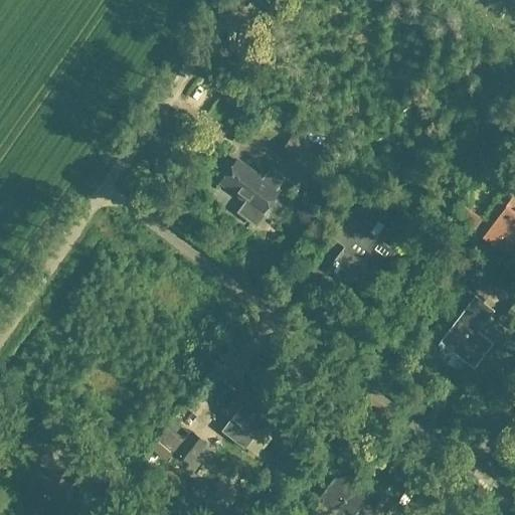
[(321,151),(294,131),(276,155),(304,175),(321,151)]
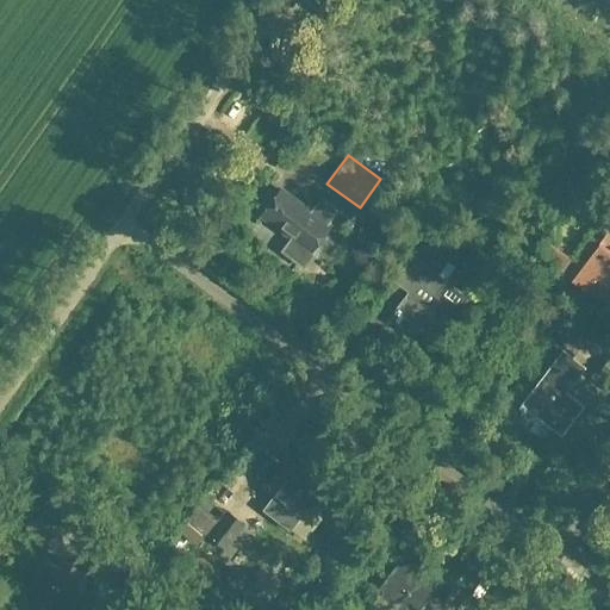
[(337,212),(319,199),(310,212),(280,191),(261,217),(290,240),(280,253),(297,266),(307,253),(310,254),(330,228),(327,225),(337,212)]
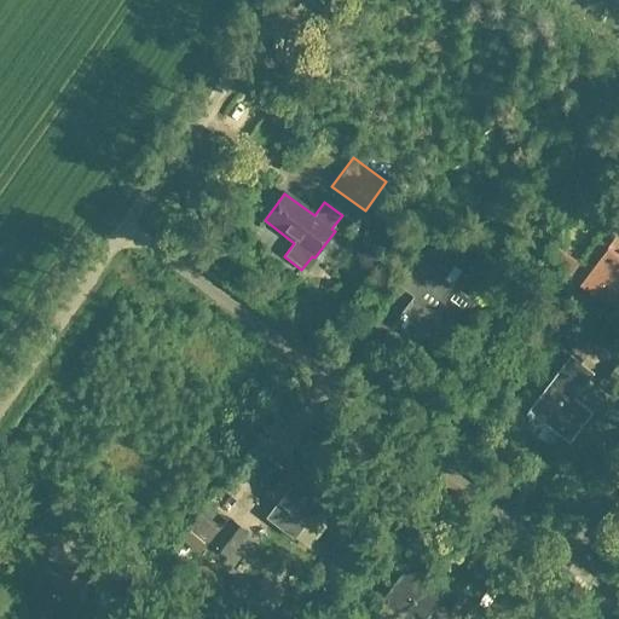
[(618,243),(586,287),(599,295),(608,283),(618,290),(618,243)]
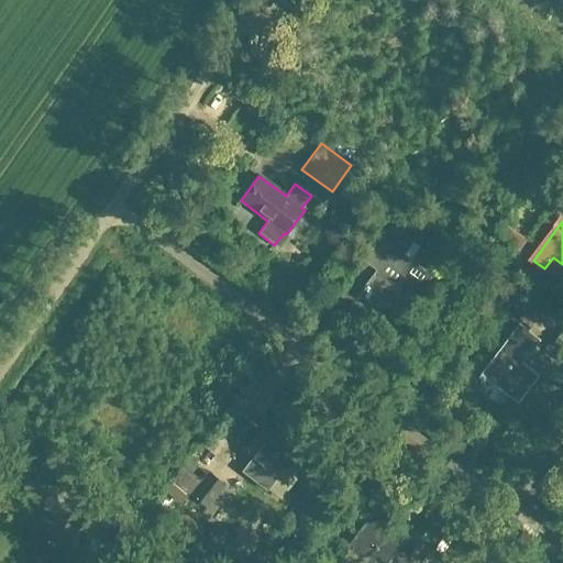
[(415,260),(403,252),(412,239),(394,224),(384,236),(383,236),(382,239),(396,249),(365,288),(371,293),(372,290),(405,316),(426,288),(405,273),(415,260)]
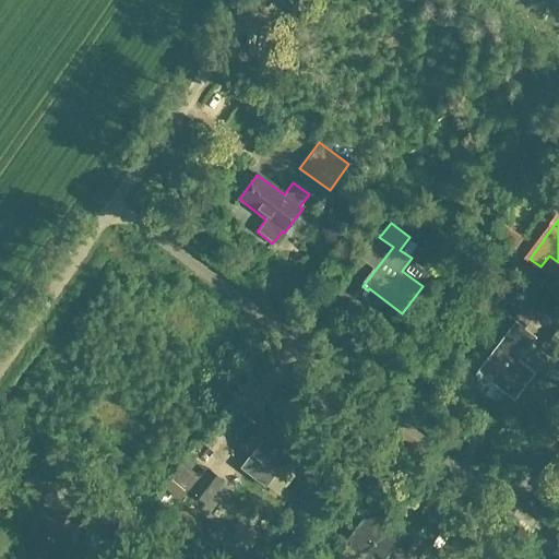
[(514,401),(535,373),(519,361),(536,339),(514,322),(475,373),(480,378),(482,376),(514,401)]
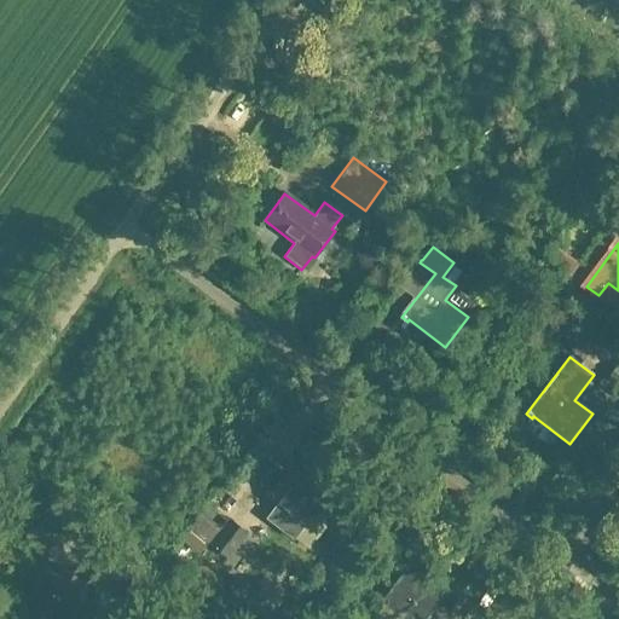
[(294,538),(305,522),(324,498),(289,470),(270,496),(278,502),(266,518),(294,538)]
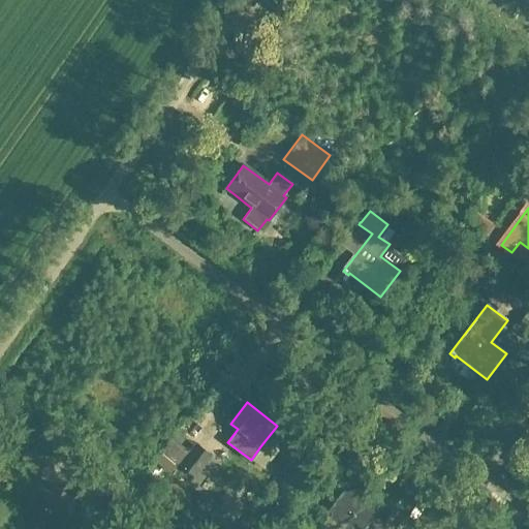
[(211,456),(196,444),(180,465),(194,477),(211,456)]
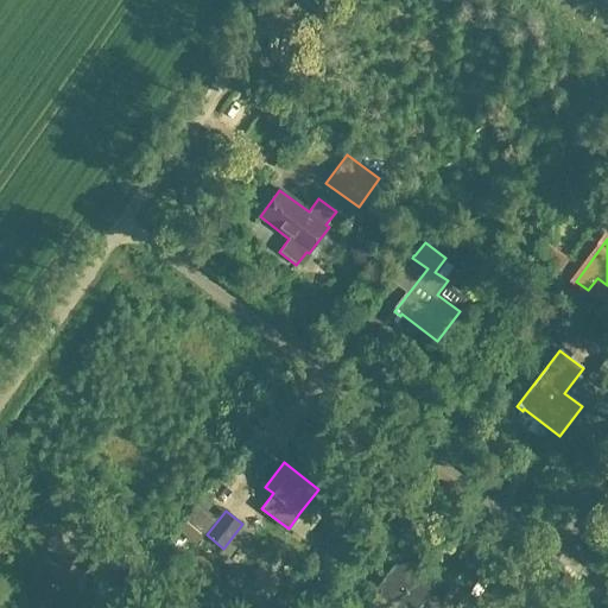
[(52,607),(56,607),(82,571),(56,553),(29,591),(52,607)]
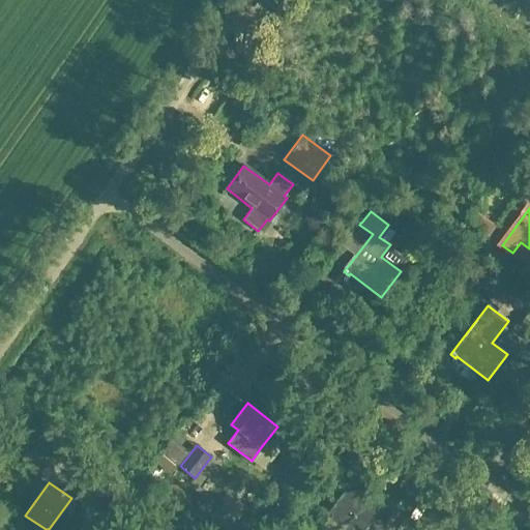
[(95,509),(102,498),(84,486),(77,497),(95,509)]
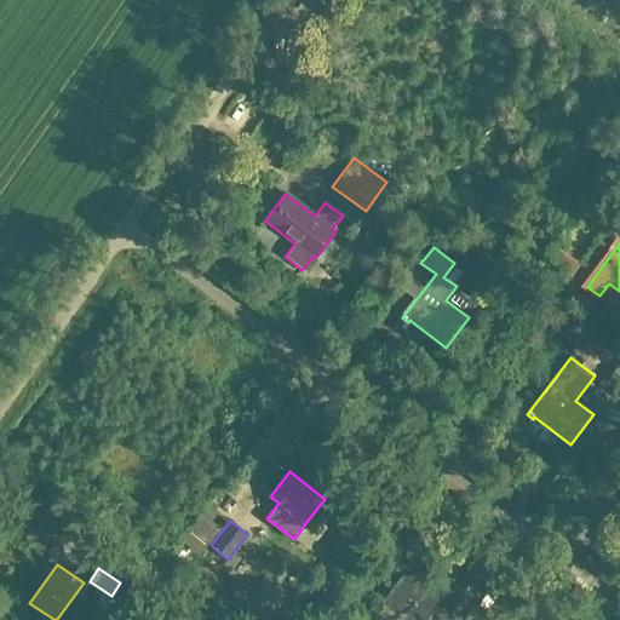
[(438,604),(436,585),(420,574),(401,575),(390,591),(392,610),(405,619),(426,619),(431,614),(438,619),(461,619),(469,610),(458,602),(449,615),(437,607),(438,604)]
